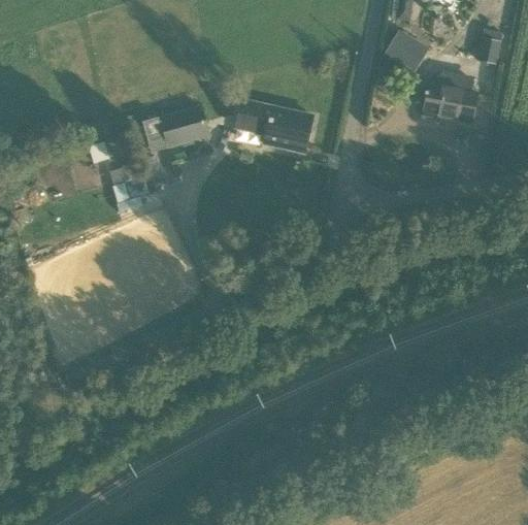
[(400,28),(384,52),(389,55),(384,62),(391,67),(394,63),(401,68),(403,65),(413,71),(429,47),(400,28)]
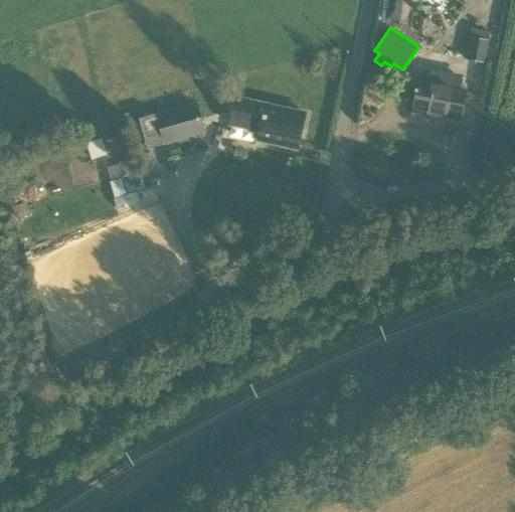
[(491,32),(470,27),(464,57),(485,62),(491,32)]
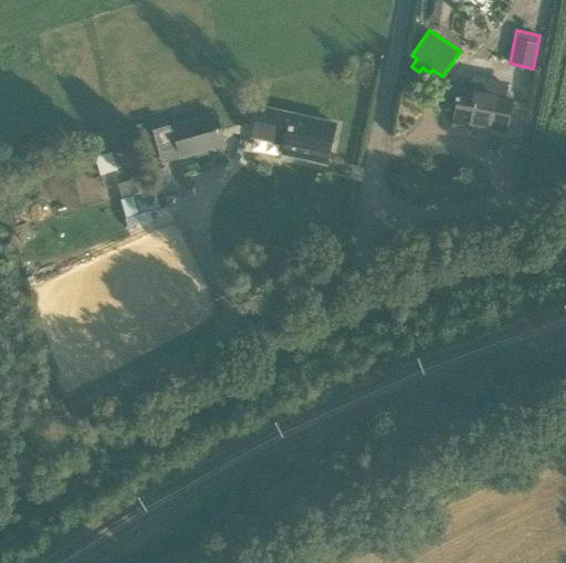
[(473,91),(458,89),(451,124),(469,127),(470,123),(520,133),(526,102),(504,97),(506,84),(475,77),(473,91)]
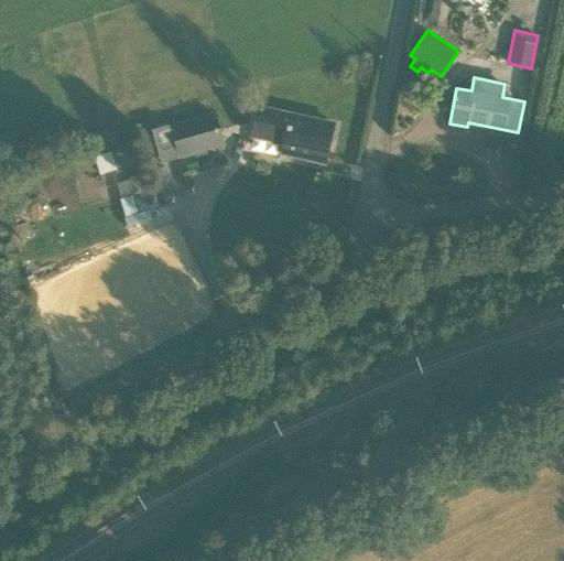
[(334,122),(255,106),(248,137),(280,143),(278,151),(326,161),(326,160),(334,122)]
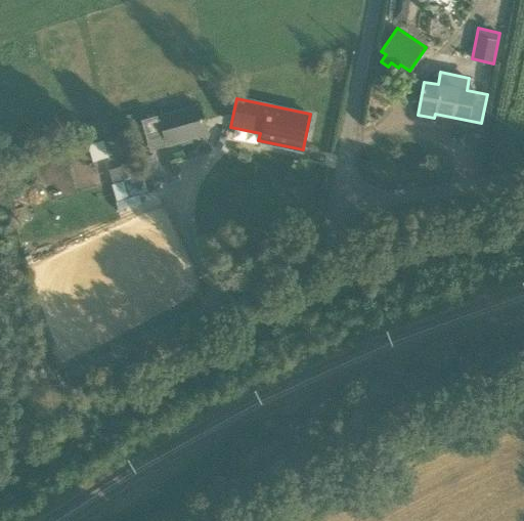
[(198,103),(157,116),(166,145),(207,133),(198,103)]
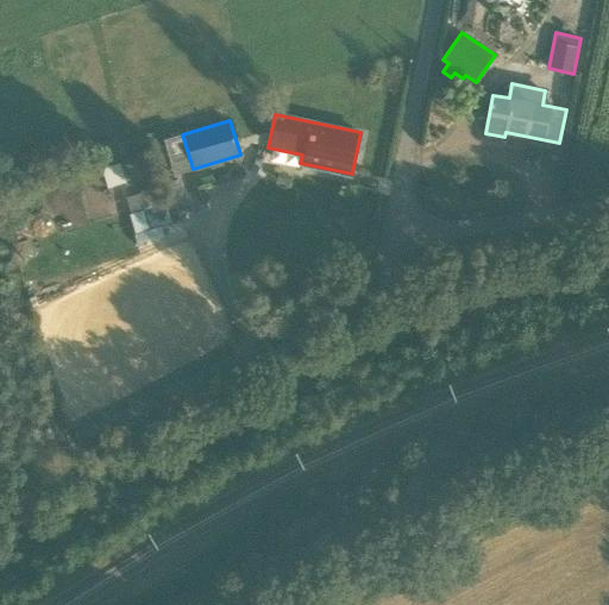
[(152,187),(139,190),(150,227),(171,221),(165,202),(157,203),(152,187)]
